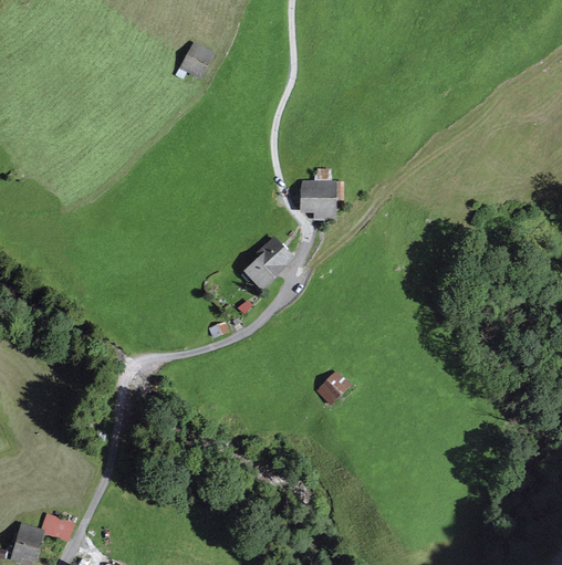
[(212,52),(194,40),(178,65),(196,76),(212,52)]
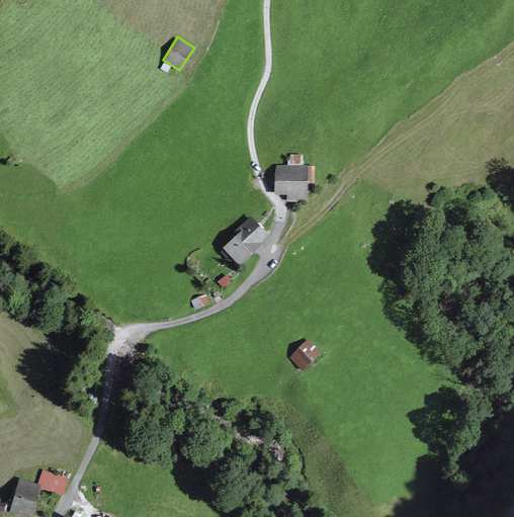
[(305,165),(276,166),(274,188),(288,201),(306,201),(305,165)]
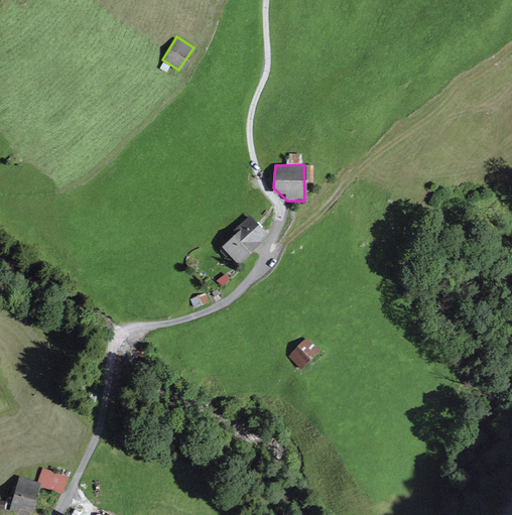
[(252,219),(222,246),(237,264),(268,237),(252,219)]
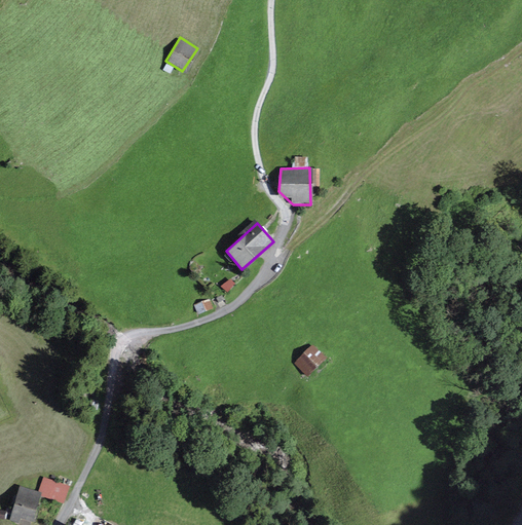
[(312,344),(292,362),(304,376),(325,359),(312,344)]
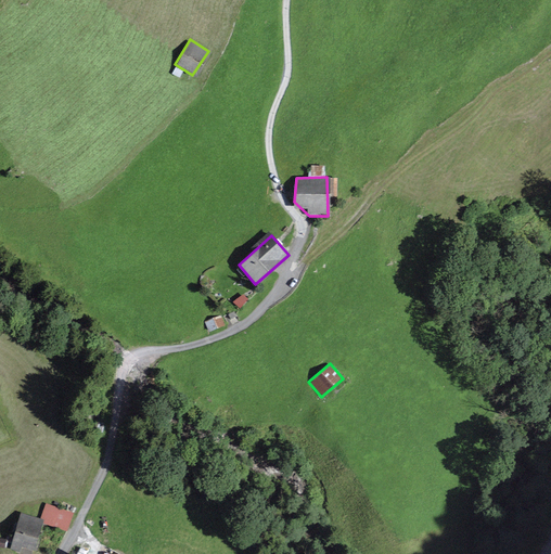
[(72,512),(49,503),(42,518),(65,527),(72,512)]
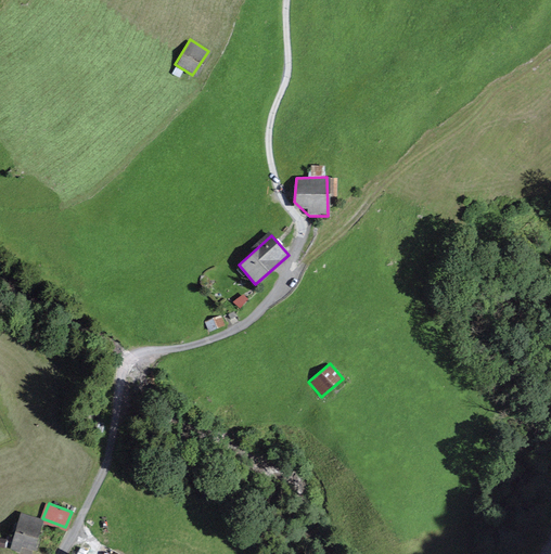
[(33,553),(45,523),(21,514),(9,546),(28,553),(33,553)]
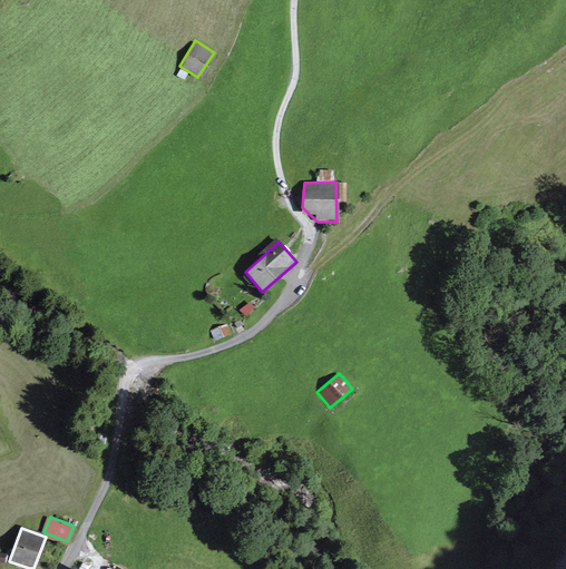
All buildings are outlined.
